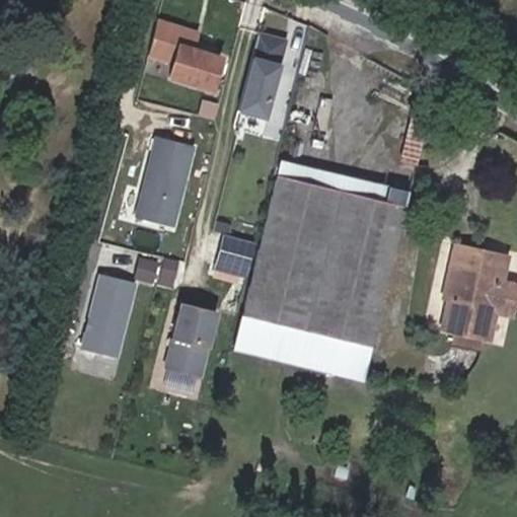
[(210,89),(219,55),(193,48),(198,31),(157,20),(147,58),(172,64),(168,78),(210,89)]
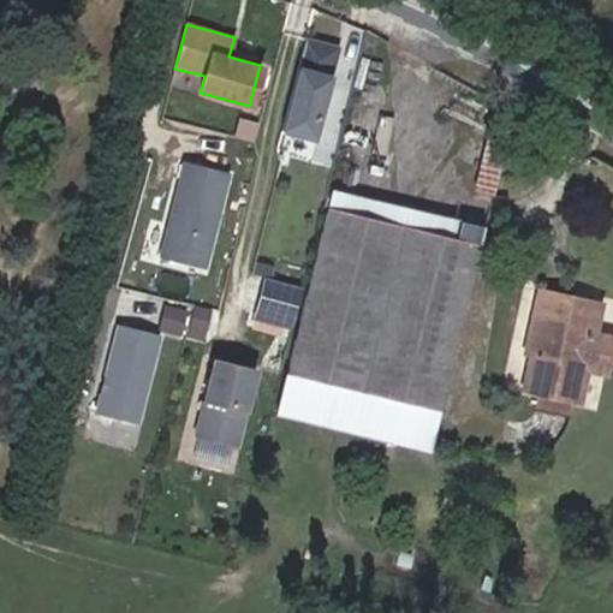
[(340,39),(309,30),(285,121),(316,129),(340,39)]
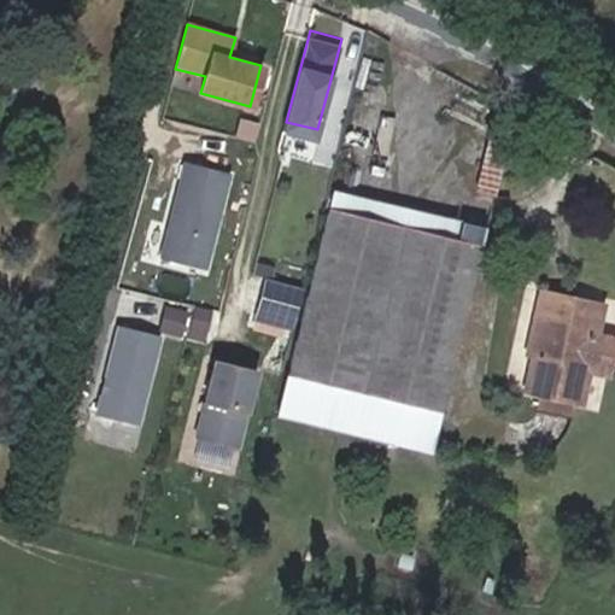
[(513,122),(491,117),(473,189),(493,193),(513,122)]
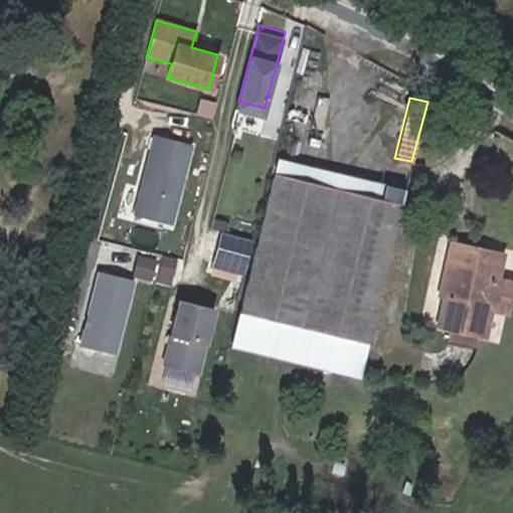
[(169,223),(191,144),(157,134),(134,213),(169,223)]
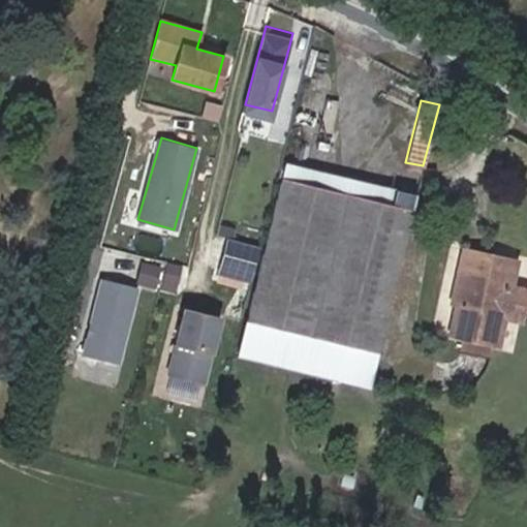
[(344,346),(378,354),(413,210),(282,178),(239,359),(335,382),(338,370),(345,372),(348,360),(341,358),(344,346)]
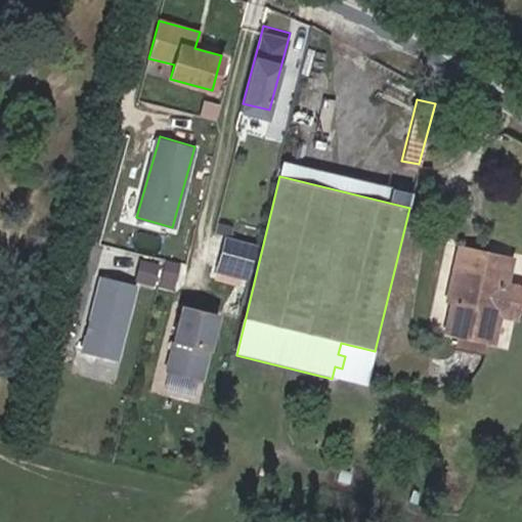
[(247,277),(256,242),(227,234),(218,269),(247,277)]
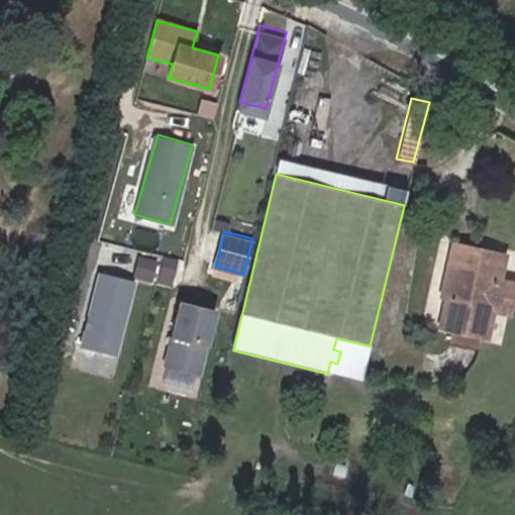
[(478,259),(479,253),(454,247),(449,268),(458,270),(453,287),(445,285),(441,298),(450,300),(442,330),(483,340),(491,311),(499,313),(505,288),(497,286),(502,265),(478,259)]
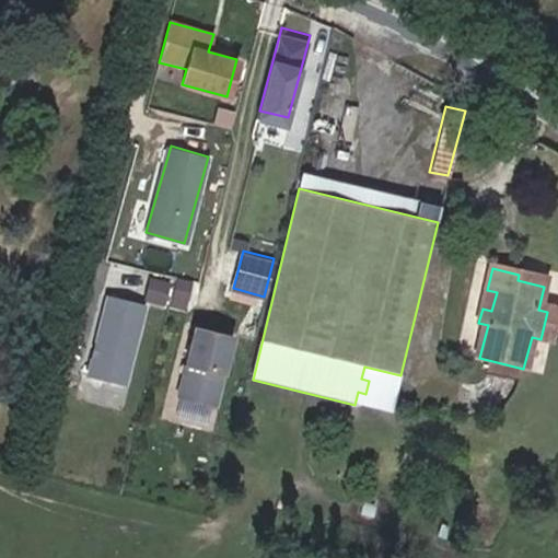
[(150,269),(143,293),(185,305),(193,282),(150,269)]
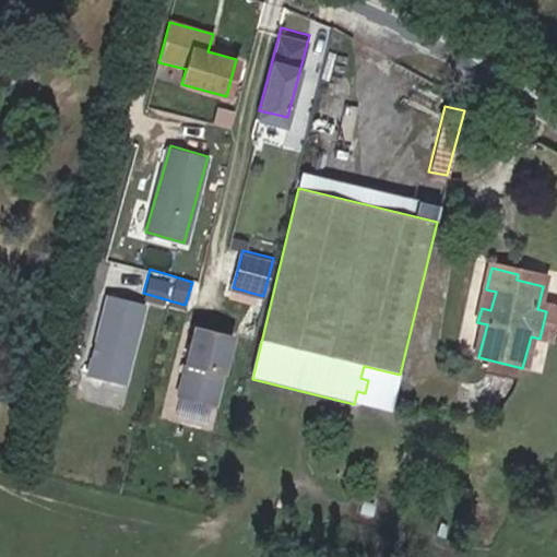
[(545,282),(518,274),(517,280),(543,286),(545,282)]
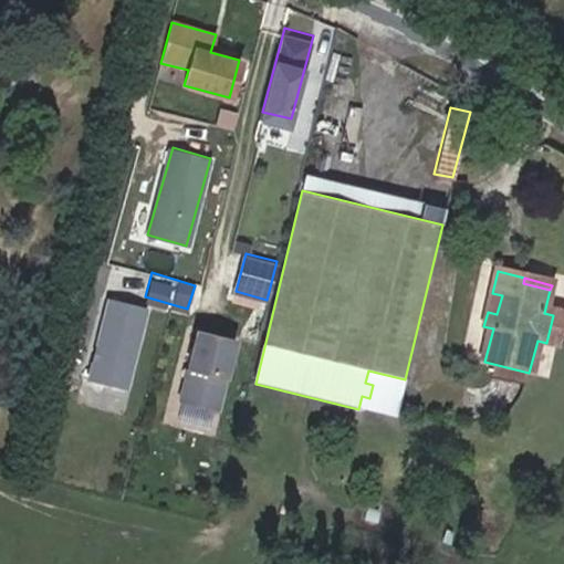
[(123,386),(145,306),(108,296),(86,375),(123,386)]
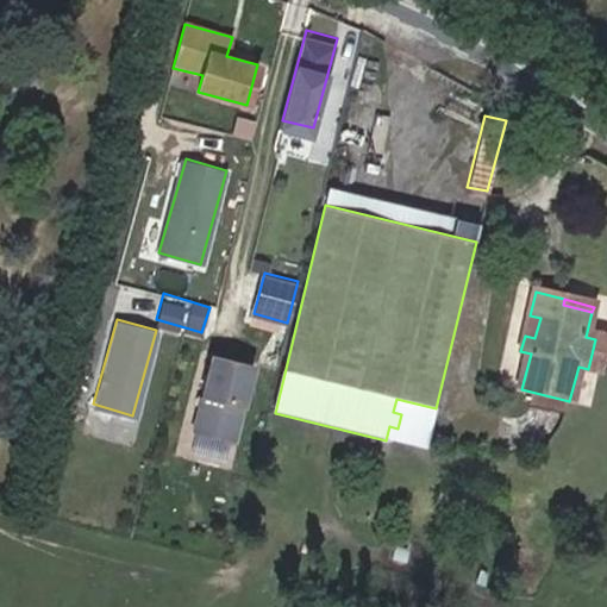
[(606,342),(595,339),(588,369),(601,371),(606,346),(606,342)]
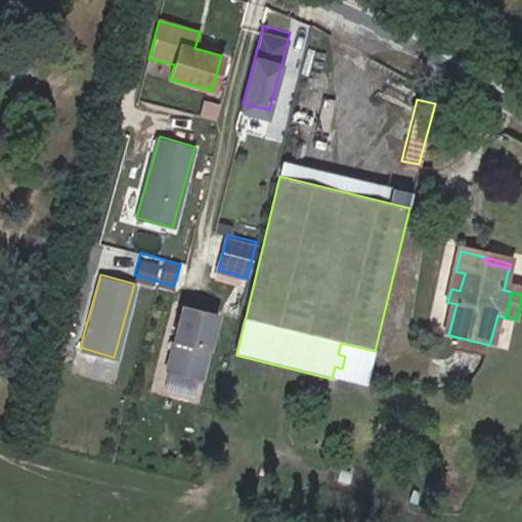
[(216,313),(182,303),(163,368),(198,379),(216,313)]
